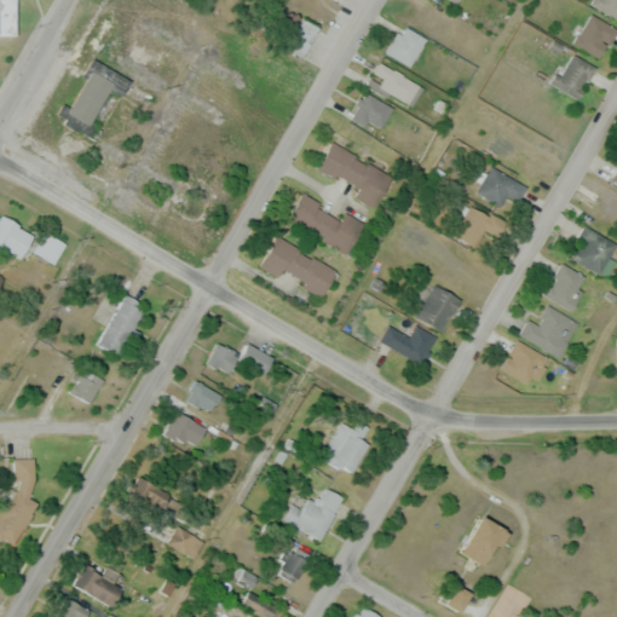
[(0,0),(0,39),(21,28),(21,0),(0,0)]
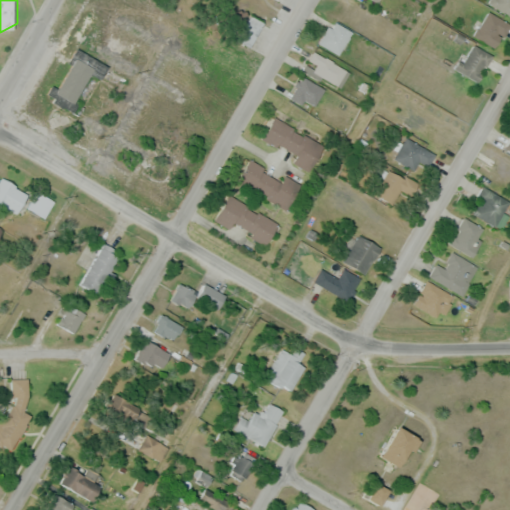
[(509,0),(493,0),(490,6),(509,15),(509,0)]
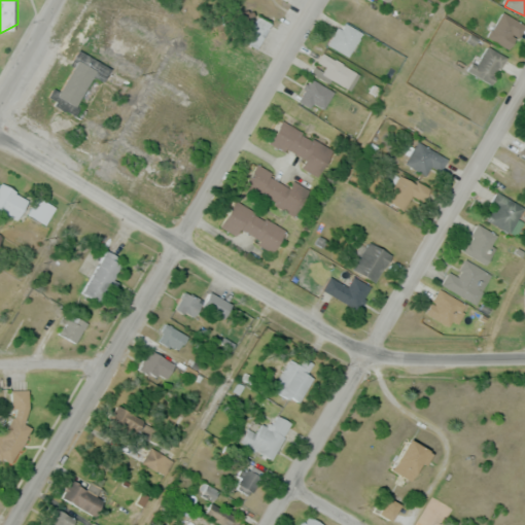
[(524,26),(504,13),(489,38),(512,51),(524,30),(524,26)]
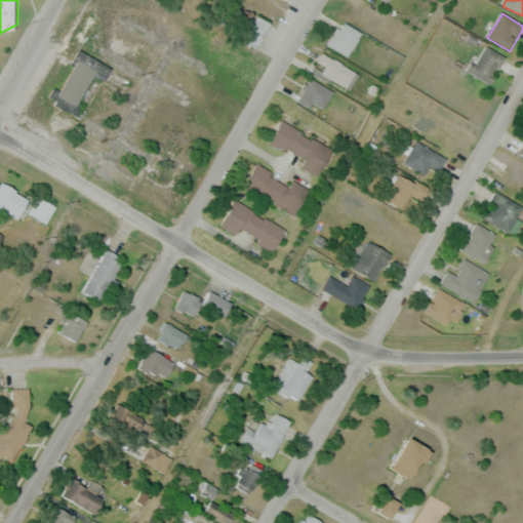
[(245,42),(256,49),(273,25),(262,17),(245,42)]
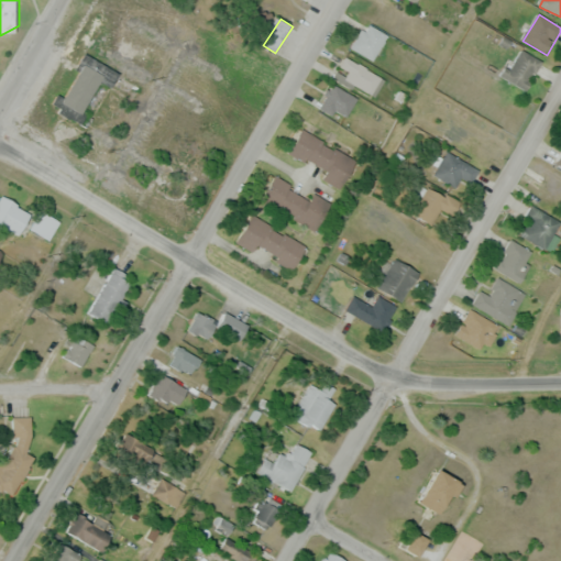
[(389,37),(366,24),(351,50),(373,64),(389,37)]
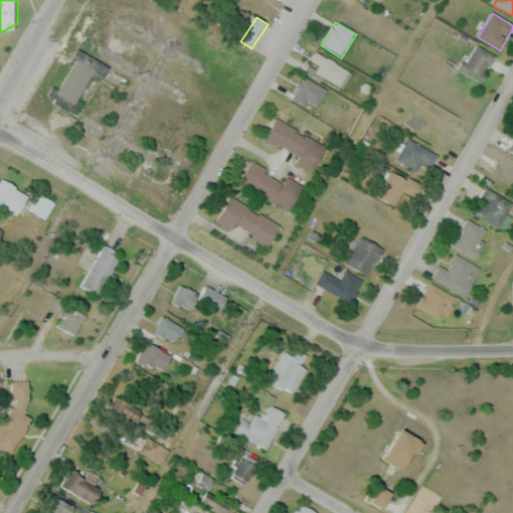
[(497,57),(476,45),(460,72),(482,84),(497,57)]
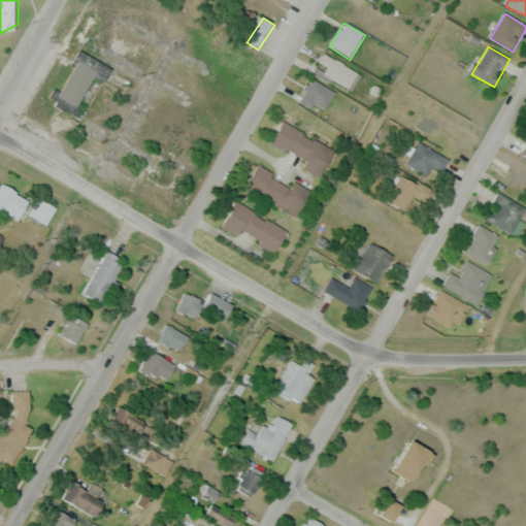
[(56,104),(76,114),(96,76),(106,81),(112,69),(81,54),(56,104)]
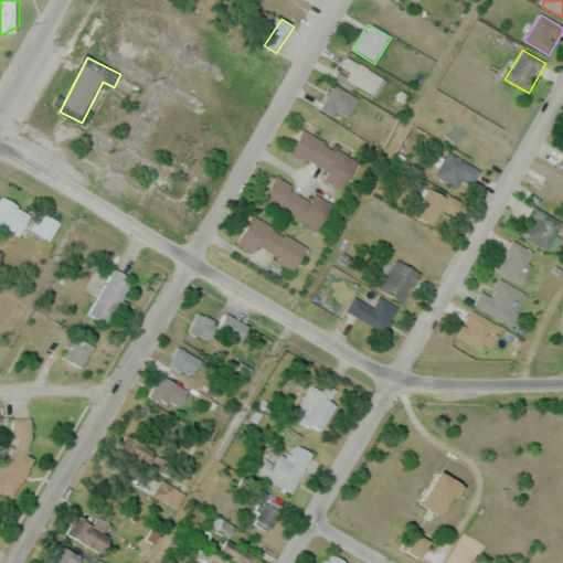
[(388,81),(347,59),(337,78),(376,99),(388,81)]
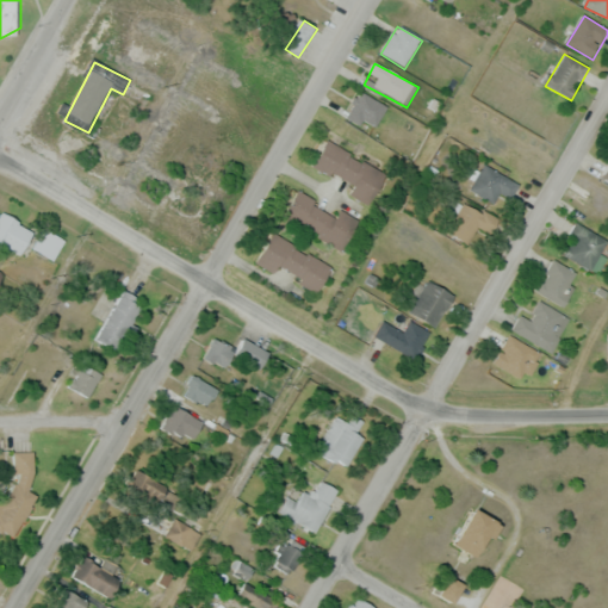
[(377,131),(389,106),(359,93),(347,118),(377,131)]
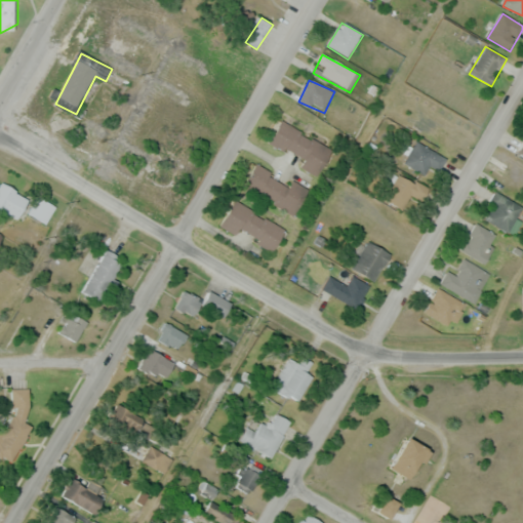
[(318,177),(333,151),(283,122),(272,143),(306,162),(302,168),(318,177)]
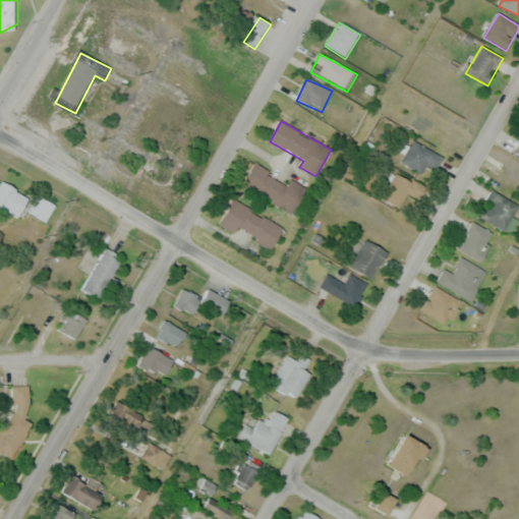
[(427,167),(439,171),(445,157),(411,141),(401,164),(423,175),(427,167)]
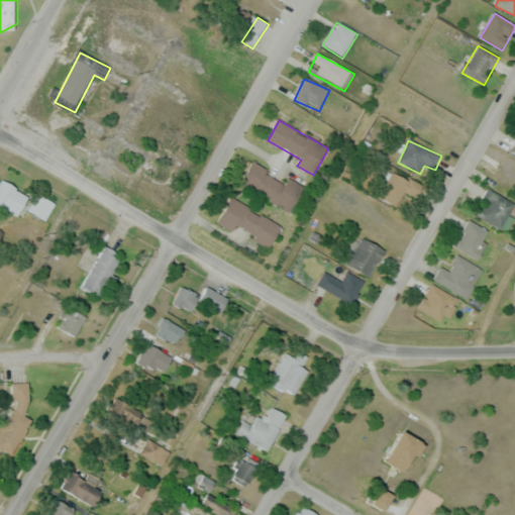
[(287,183),(251,166),(241,186),(292,211),(304,188),(289,180),(287,183)]
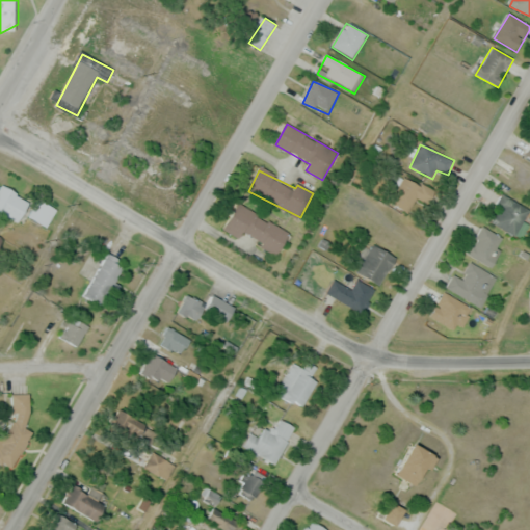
[(409,215),(417,200),(430,206),(436,191),(403,177),(391,206),(409,215)]
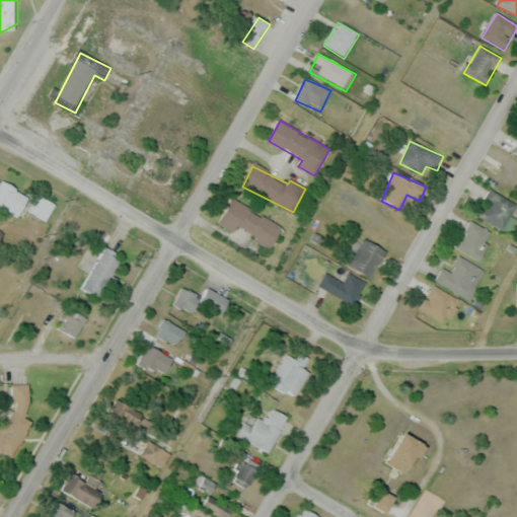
[(0,207),(18,217),(29,196),(0,180),(0,207)]
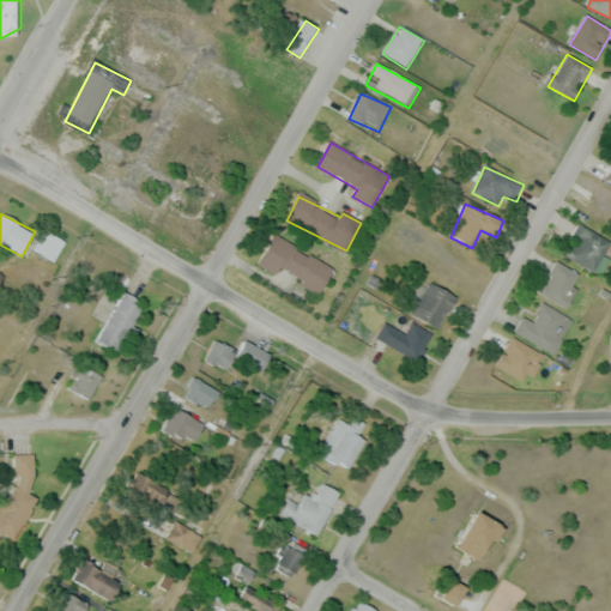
[(603,277),(610,262),(610,260),(605,258),(610,247),(610,241),(580,228),(566,259),(603,277)]
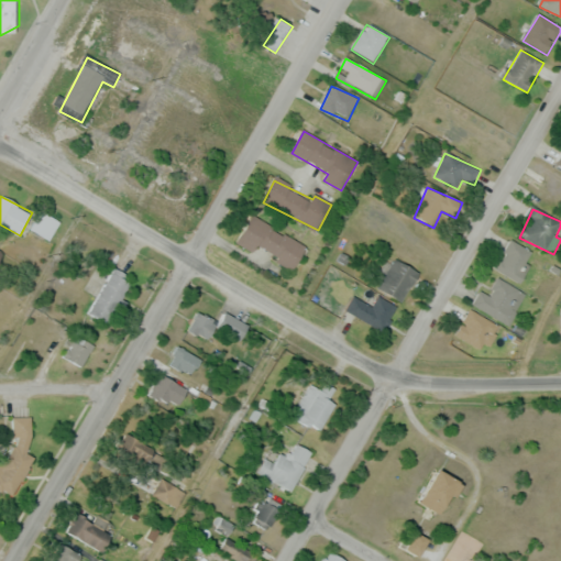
[(48,243),(62,222),(42,210),(30,231),(48,243)]
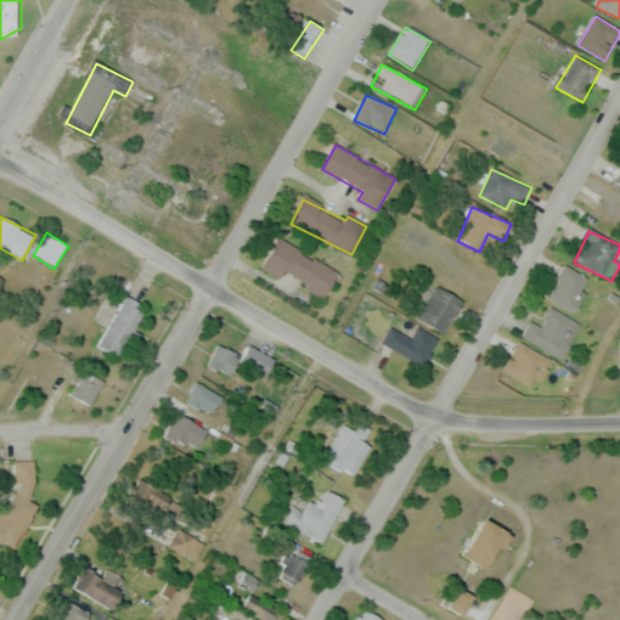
[(327,297),(341,272),(279,241),(264,270),(282,280),(285,276),(327,297)]
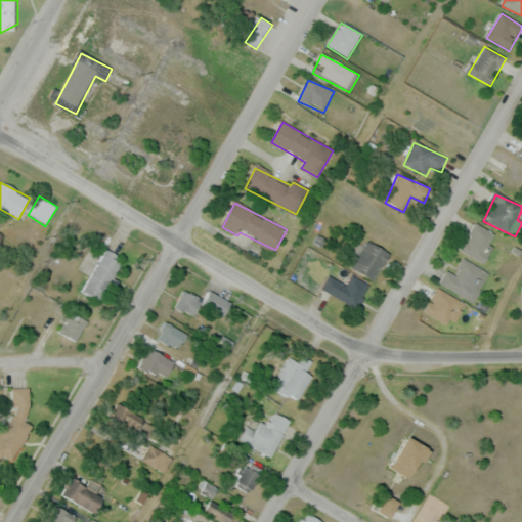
[(461,251),(483,264),(498,237),(476,224),(461,251)]
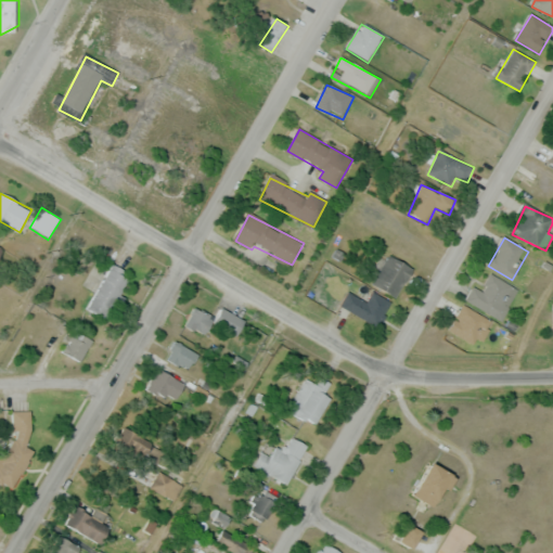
[(373,286),(398,299),(414,269),(389,256),(373,286)]
